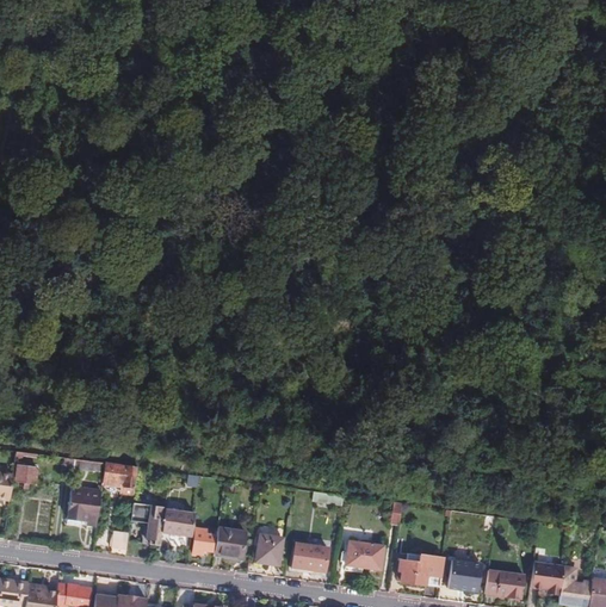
[(75,459),(65,458),(63,476),(73,478),(75,459)]
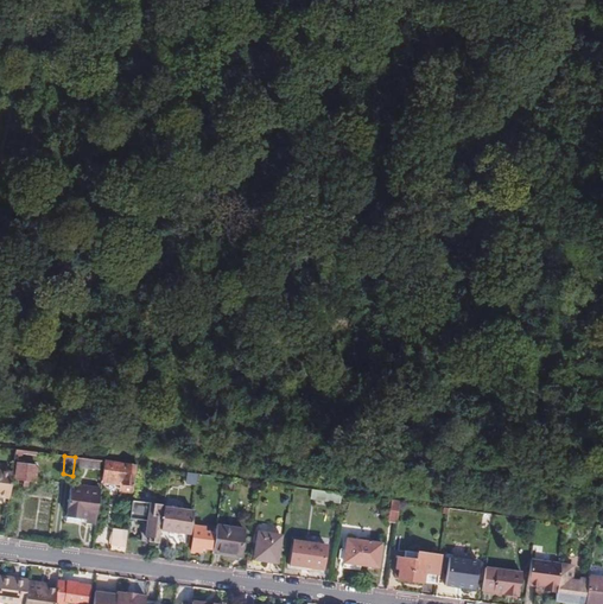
[(75,457),(73,476),(83,477),(83,470),(102,472),(105,461),(75,457)]
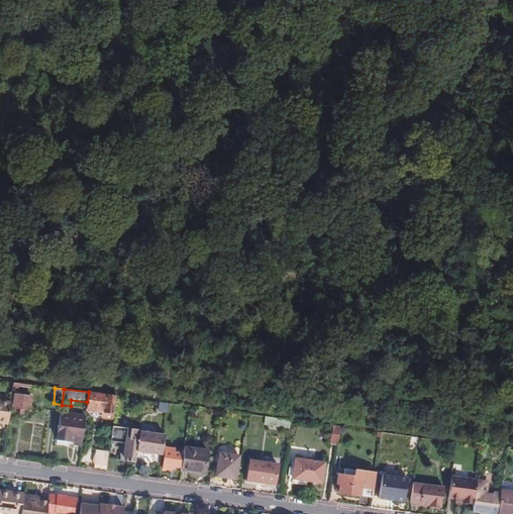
[(28,410),(30,397),(17,396),(17,392),(14,392),(12,408),(28,410)]
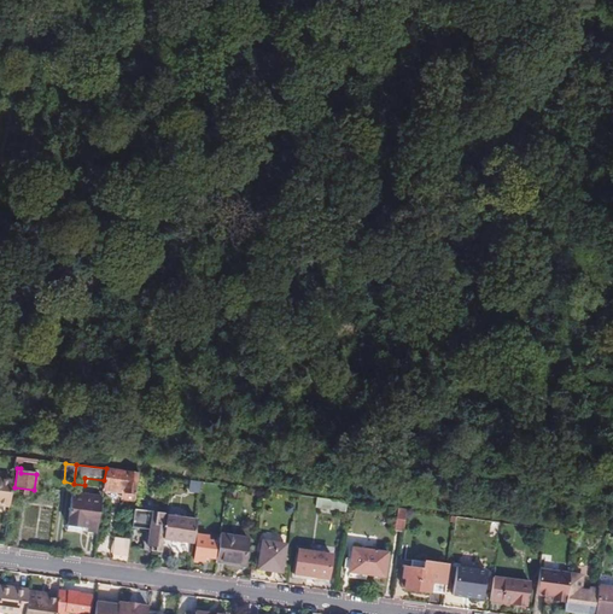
[(106,468),(104,480),(103,489),(127,491),(136,493),(139,473),(106,468)]
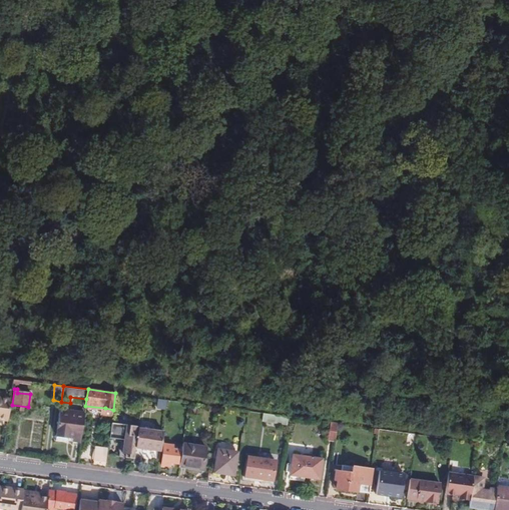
[(161,396),(159,405),(168,407),(170,397),(161,396)]
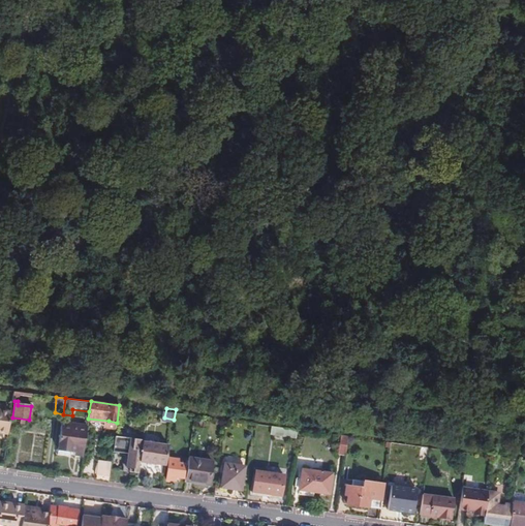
[(0,431),(8,432),(11,411),(0,409),(0,431)]
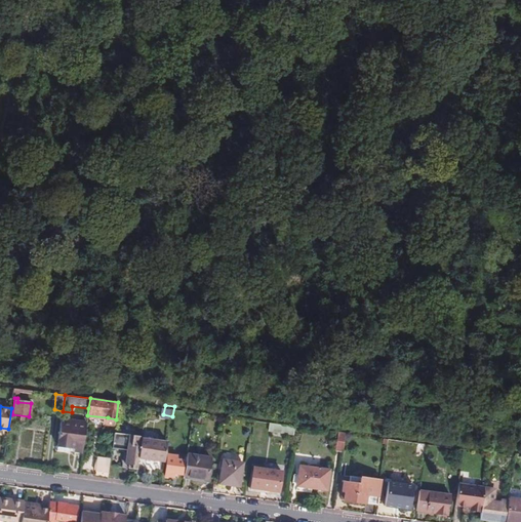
[(155,407),(147,406),(144,420),(153,422),(155,407)]
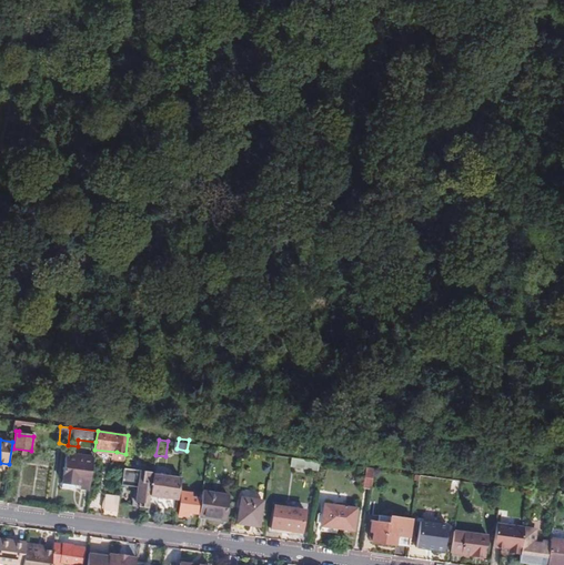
[(319,461),(291,456),(290,464),(318,468),(319,461)]
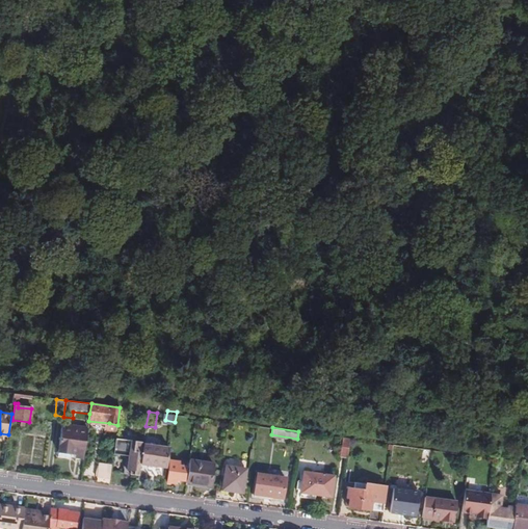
[(61,428),(58,457),(69,458),(73,457),(83,458),(87,431),(61,428)]
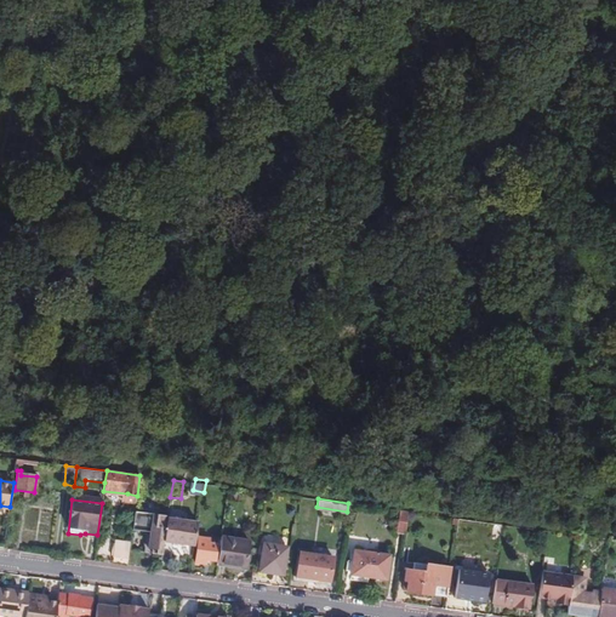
[(405,529),(408,510),(399,509),(397,527),(405,529)]
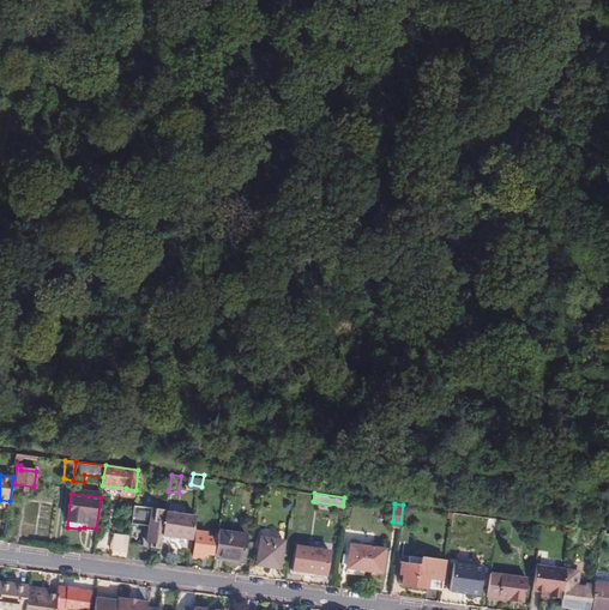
[(166,512),(167,509),(133,506),(131,524),(148,526),(146,542),(151,543),(151,547),(161,548),(163,535),(166,512)]
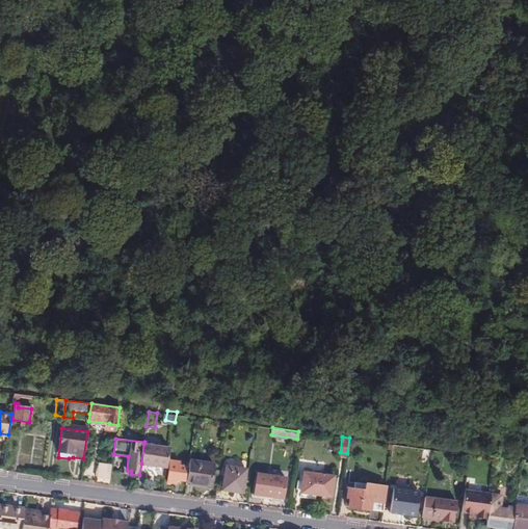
[(191,450),(192,442),(176,441),(175,448),(191,450)]
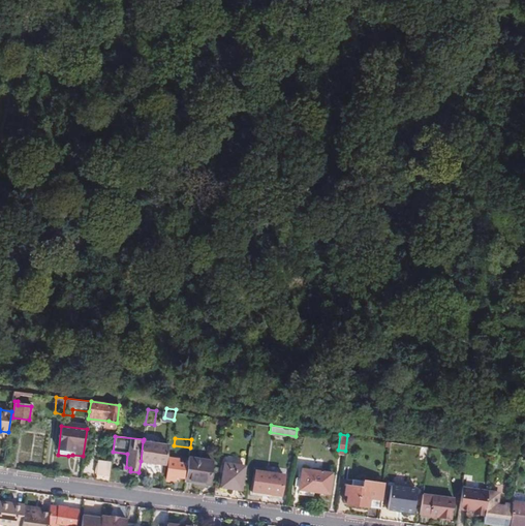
[(168,444),(143,441),(141,461),(166,464),(168,444)]
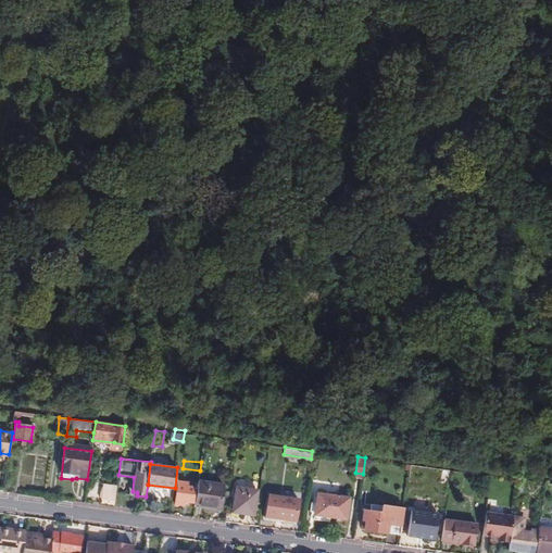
[(179,480),(176,504),(186,504),(186,501),(196,502),(197,488),(188,486),(188,481),(179,480)]
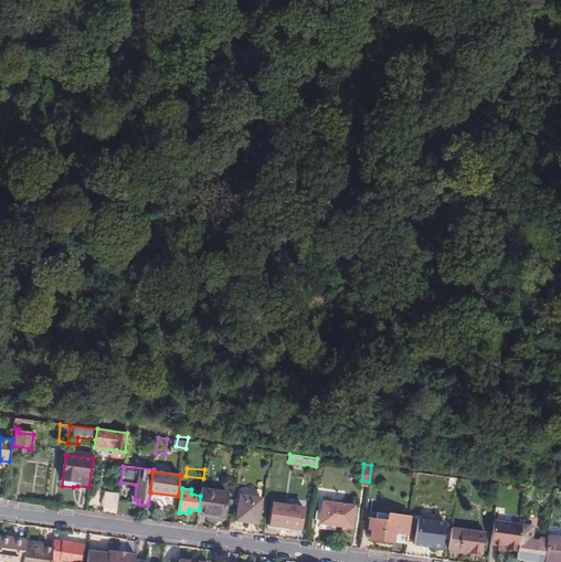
[(199,510),(198,515),(223,517),(226,491),(201,488),(200,496),(199,510)]
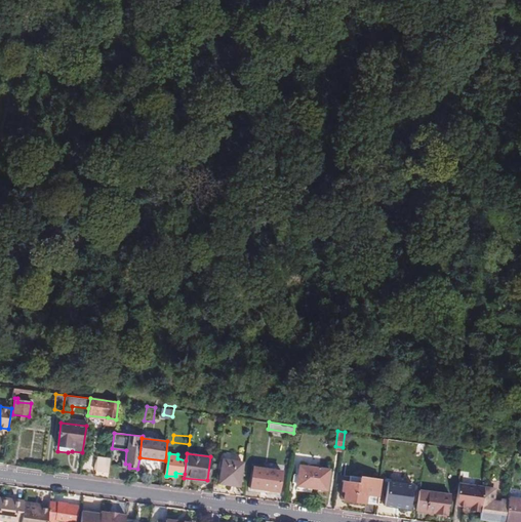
[(239,484),(243,462),(222,458),(219,482),(239,484)]
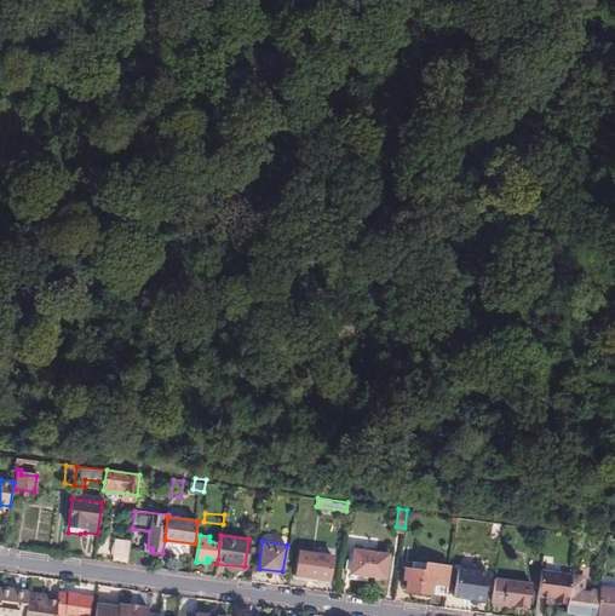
[(127,564),(130,546),(113,543),(110,558),(113,558),(113,562),(127,564)]
